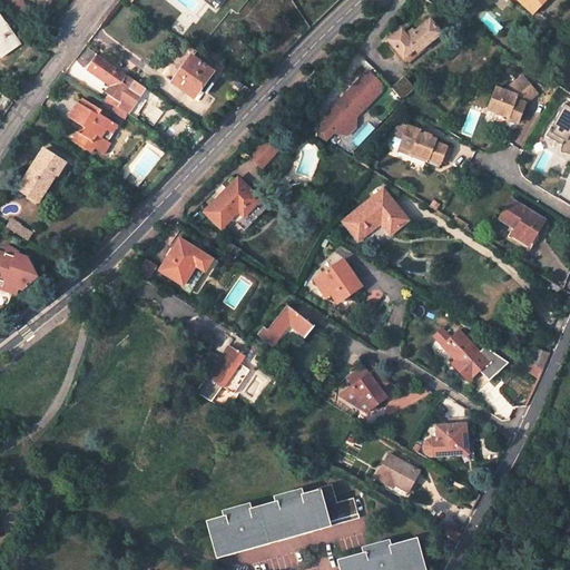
[(209,0),(208,1),(205,5),(213,11),(222,0),(209,0)]
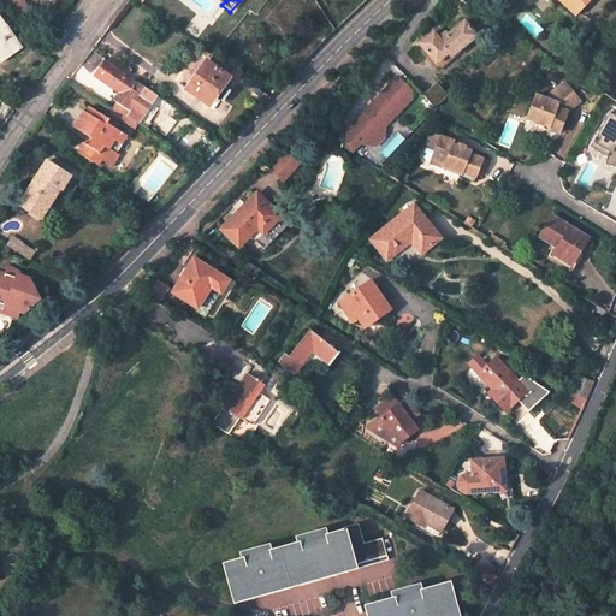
[(561,0),(579,16),(593,0),(561,0)]
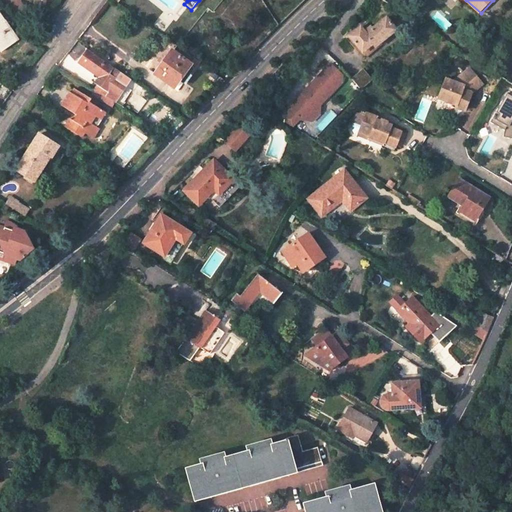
[(0,52),(17,40),(4,21),(2,22),(0,18),(0,52)]
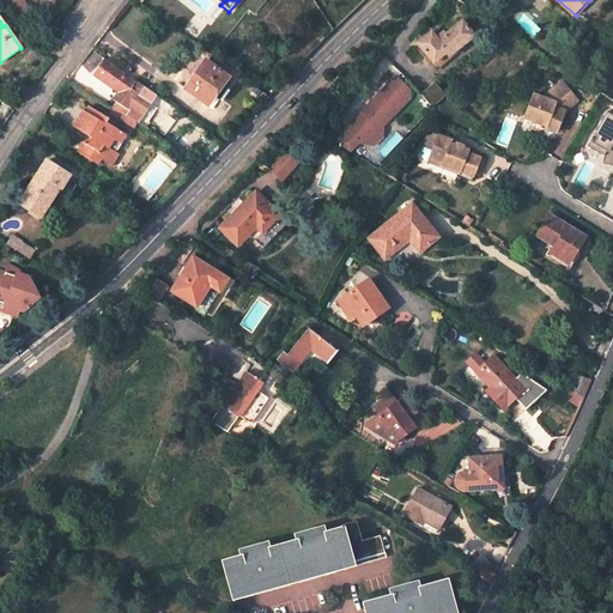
[(461,22),(443,35),(439,29),(432,35),(430,32),(417,43),(432,62),(445,52),(448,54),(472,35),(461,22)]
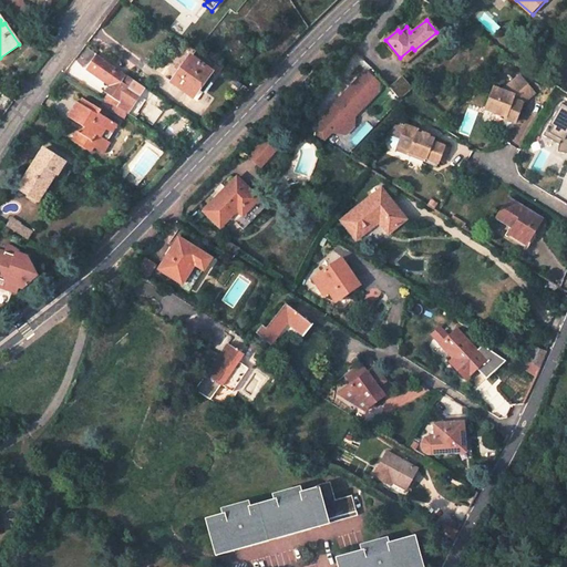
[(197,91),(202,94),(218,71),(194,52),(189,59),(188,59),(183,66),(181,65),(174,74),(176,75),(169,83),(191,99),(197,91)]
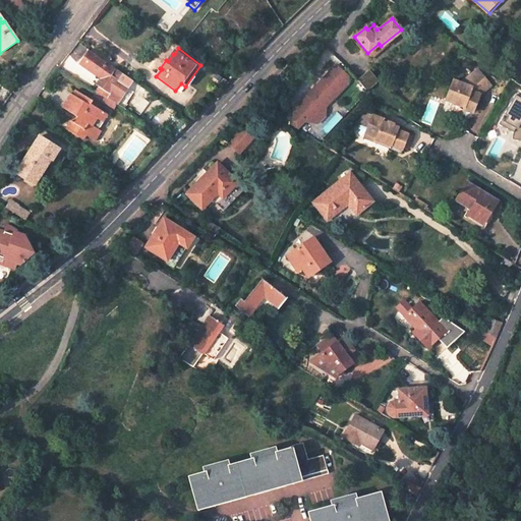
[(96,91),(103,96),(111,101),(117,104),(122,97),(117,94),(123,83),(111,74),(115,68),(89,50),(79,63),(101,77),(97,83),(99,85),(96,91)]
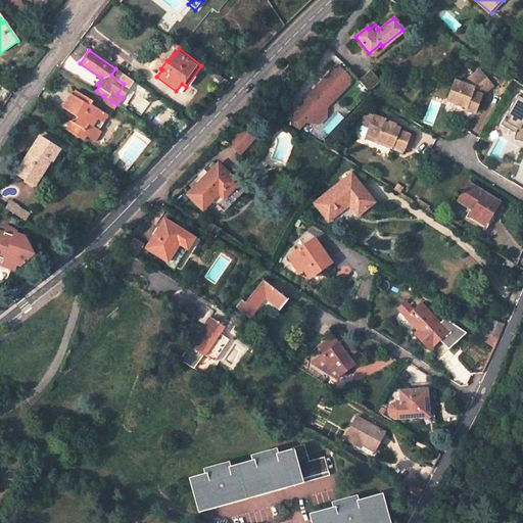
[(349,76),(337,64),(303,99),(303,101),(300,105),(297,105),(291,111),(284,105),(276,116),(297,130),(304,122),(311,122),(325,107),(348,84),(349,76)]
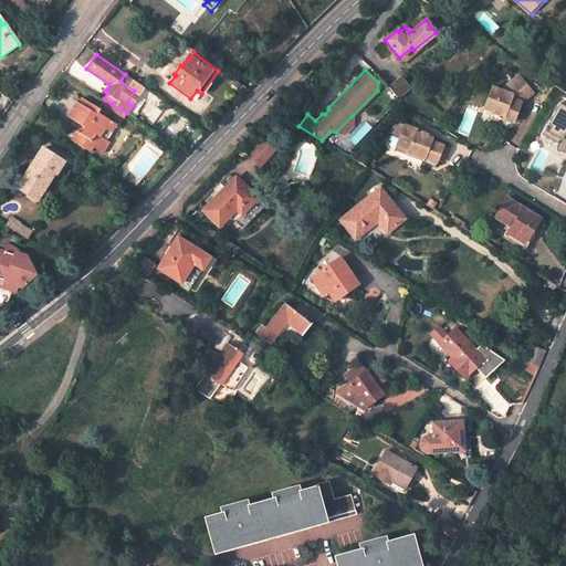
[(514,83),(522,76),(520,74),(512,81),(514,83)]
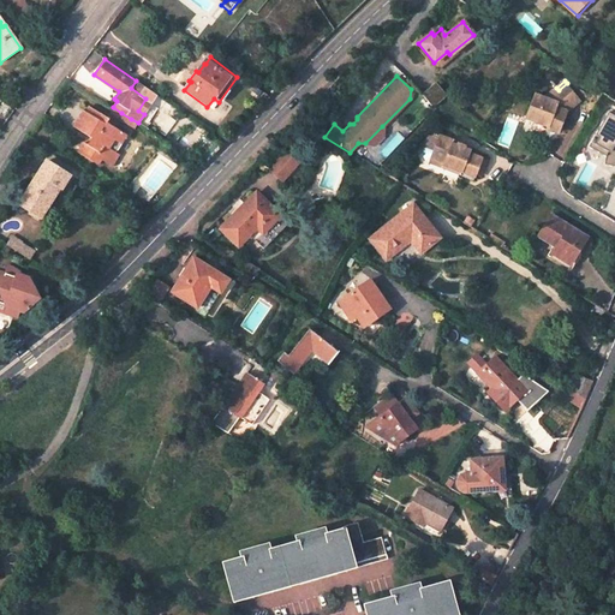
[(435,82),(422,94),(433,107),(447,95),(435,82)]
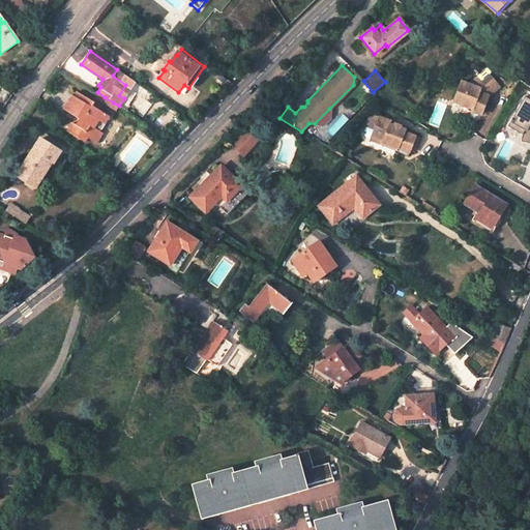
[(482,98),(484,92),(489,93),(501,85),(489,71),(481,78),(479,76),(471,83),(463,80),(454,100),(472,107),(471,109),(480,113),(484,100),(482,98)]
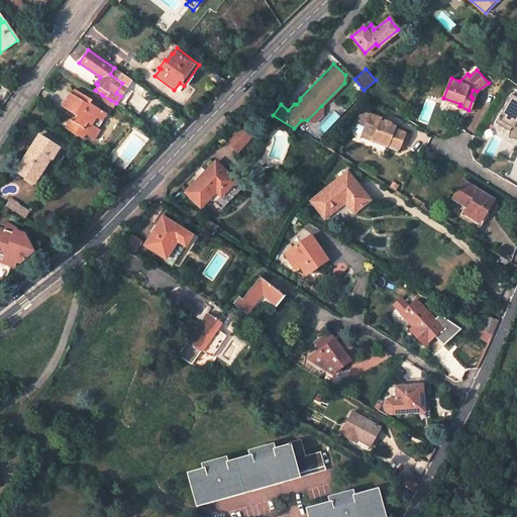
[(76,91),(65,109),(81,119),(78,125),(71,121),(66,129),(83,140),(85,137),(95,142),(101,132),(98,130),(107,116),(90,105),(93,101),(76,91)]
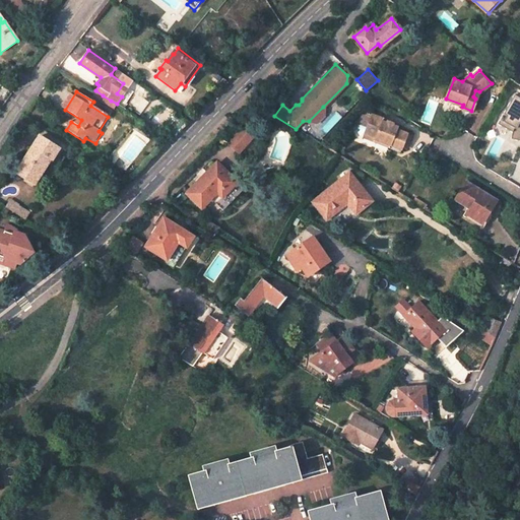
[(519,94),(515,91),(498,121),(512,129),(511,136),(519,137),(519,94)]
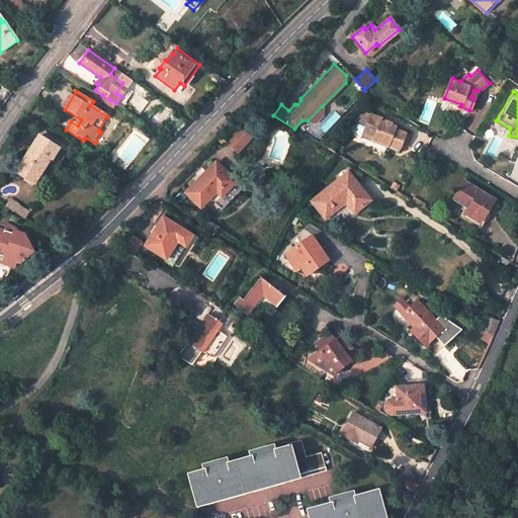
[(98,100),(107,106),(110,100),(102,95),(98,100)]
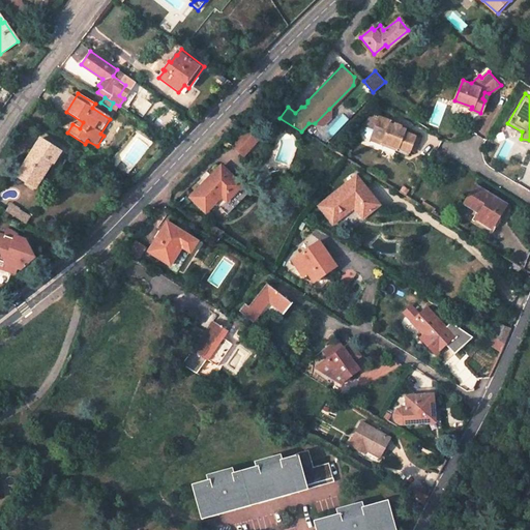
[(113,102),(110,109),(115,112),(119,106),(113,102)]
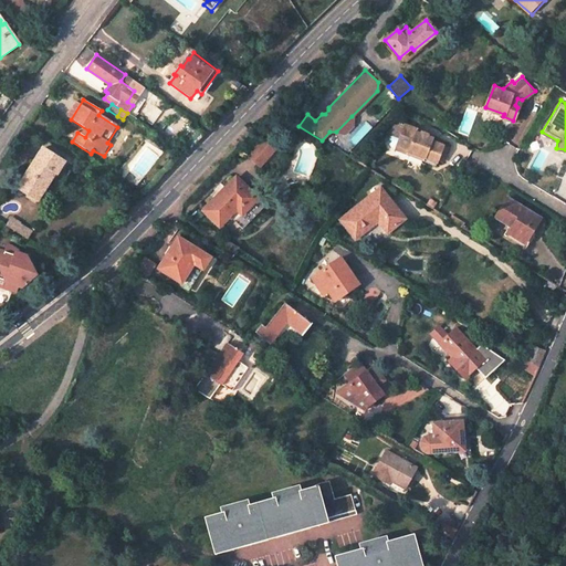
[(352,116),(336,132),(344,133),(353,123),(352,116)]
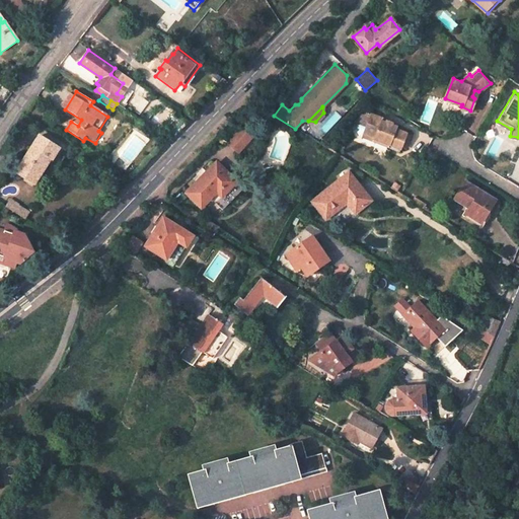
[(369,109),(367,115),(362,112),(359,121),(365,124),(363,129),(374,134),(373,137),(388,144),(387,147),(399,152),(402,146),(405,148),(412,135),(397,128),(390,125),(392,121),(388,119),(386,123),(381,121),(383,116),(369,109)]
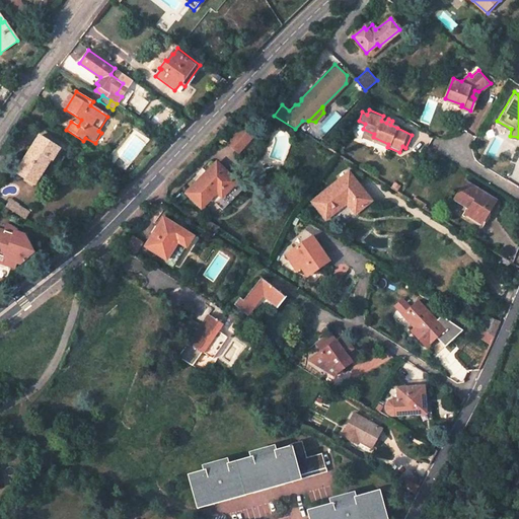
[(365,124),(359,121),(357,124),(357,128),(358,133),(361,135),(363,129),(365,124)]
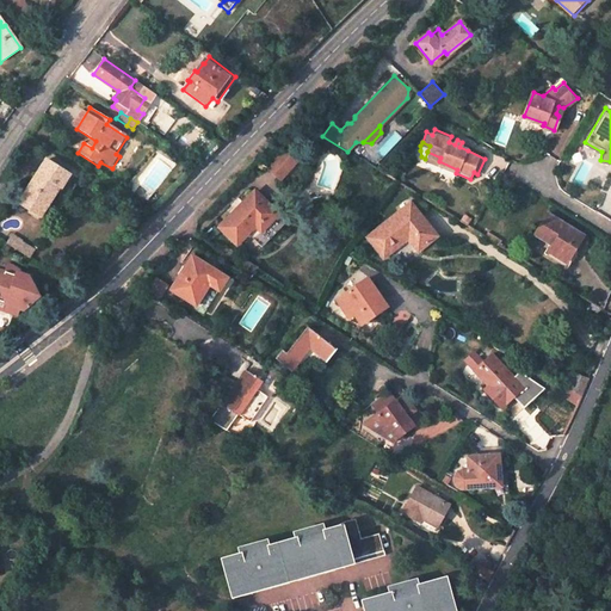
[(267,168),(281,180),(301,158),(288,146),(267,168)]
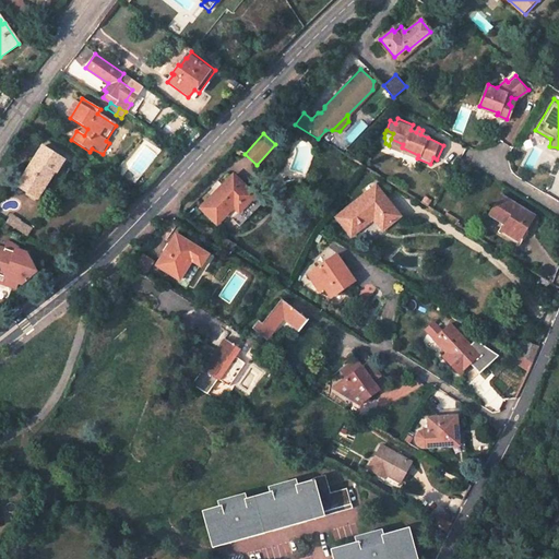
[(403,144),(391,139),(389,145),(417,158),(418,155),(402,147),(403,144)]
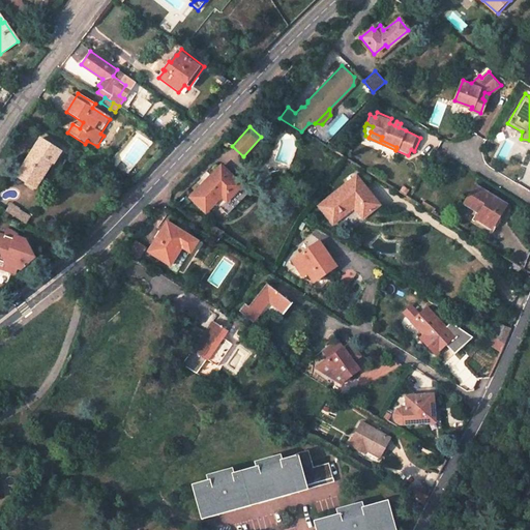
[(59,153),(40,140),(16,175),(32,187),(50,163),(52,164),(59,153)]
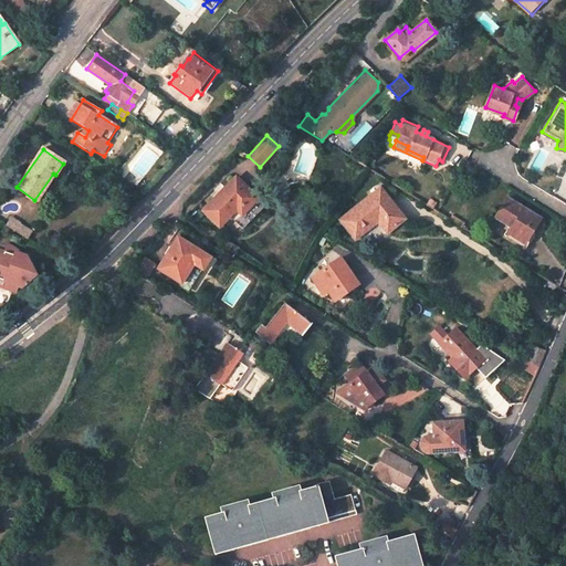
[(215,198),(202,209),(219,227),(230,216),(236,220),(248,208),(248,209),(259,198),(245,185),(244,186),(236,177),(226,187),(228,189),(217,200),(215,198)]
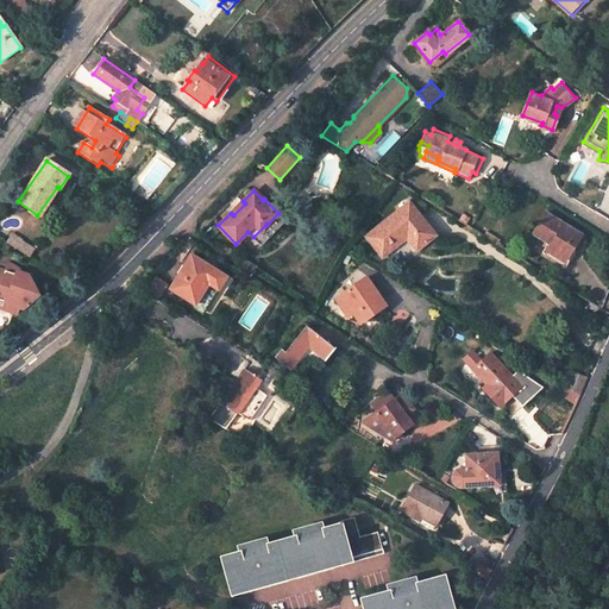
[(233,215),(245,203),(243,201),(231,213),(233,215)]
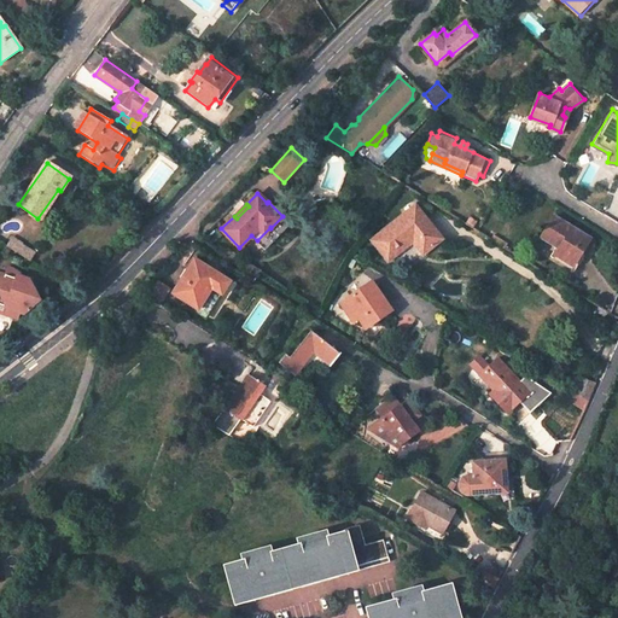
[(419,207),(379,237),(375,239),(391,260),(415,242),(425,254),(444,239),(419,207)]
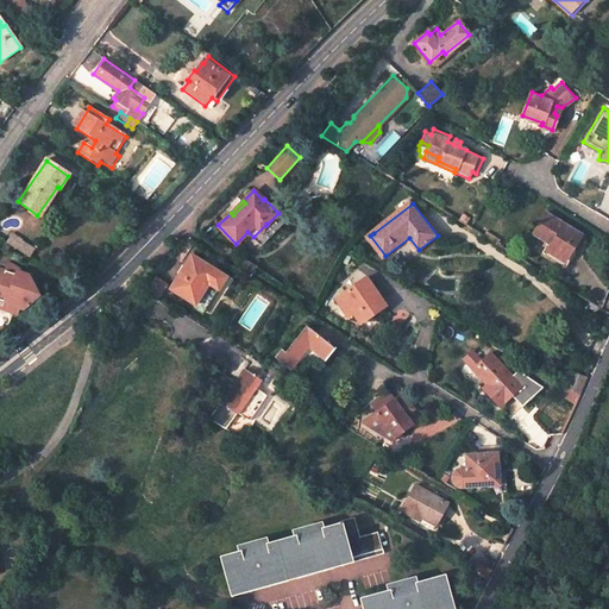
[(457,219),(464,224),(468,217),(460,213),(457,219)]
